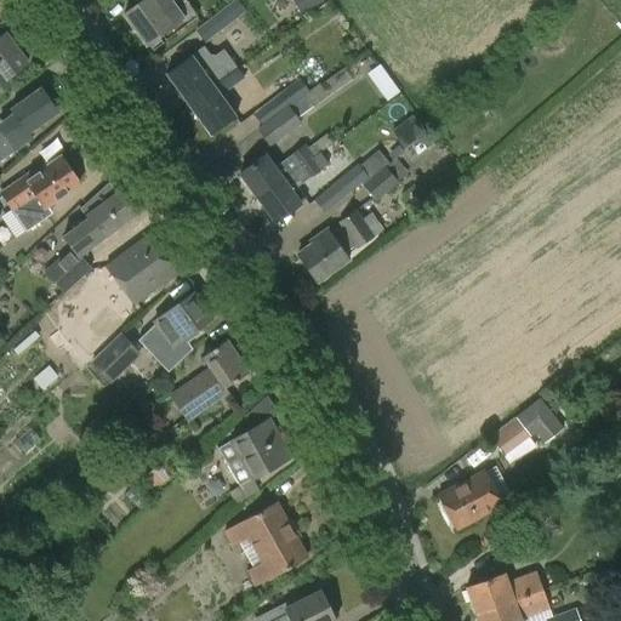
[(165,40),(198,17),(184,0),(176,0),(172,3),(170,0),(143,0),(124,15),(146,46),(160,35),(165,40)]
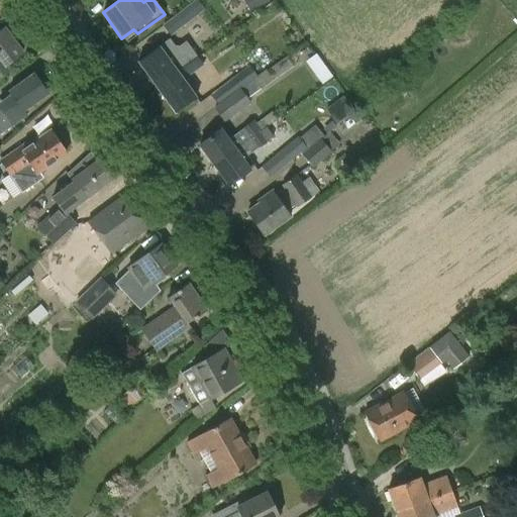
[(245,0),(251,12),(269,3),(267,0),(245,0)]
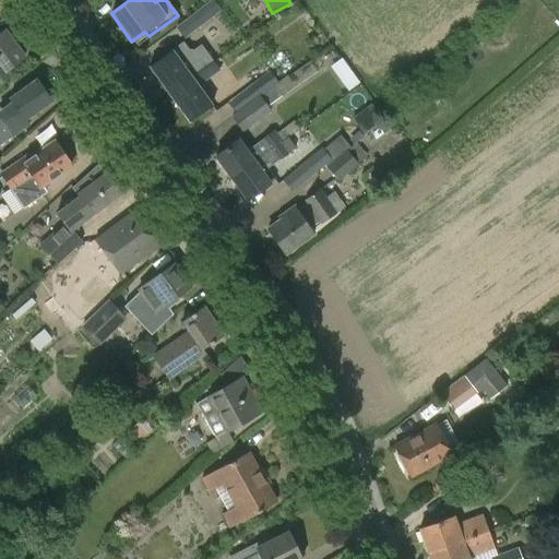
[(177,28),(186,39),(211,19),(203,9),(177,28)]
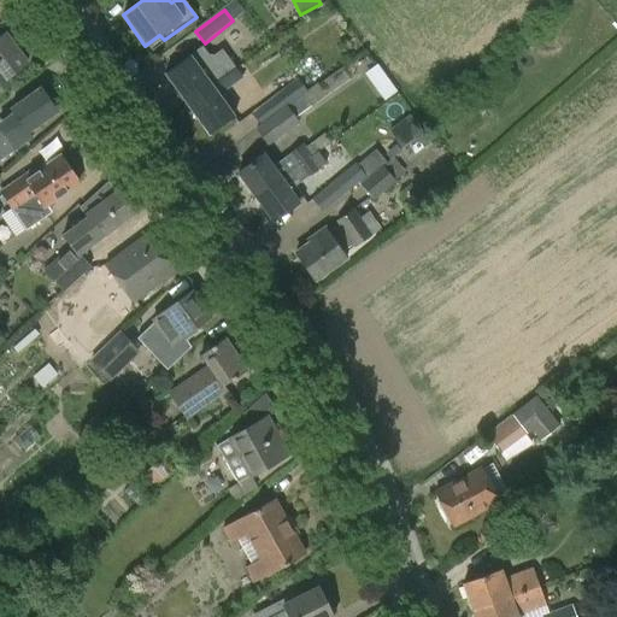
[(0,92),(9,87),(4,81),(27,64),(4,33),(0,35),(0,92)]
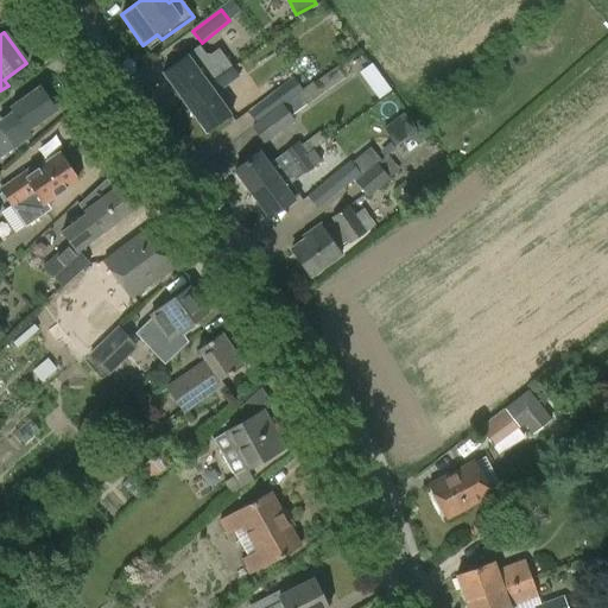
[(204,59),(196,48),(163,73),(184,102),(234,67),(228,58),(227,59),(221,52),(209,61),(204,59)]
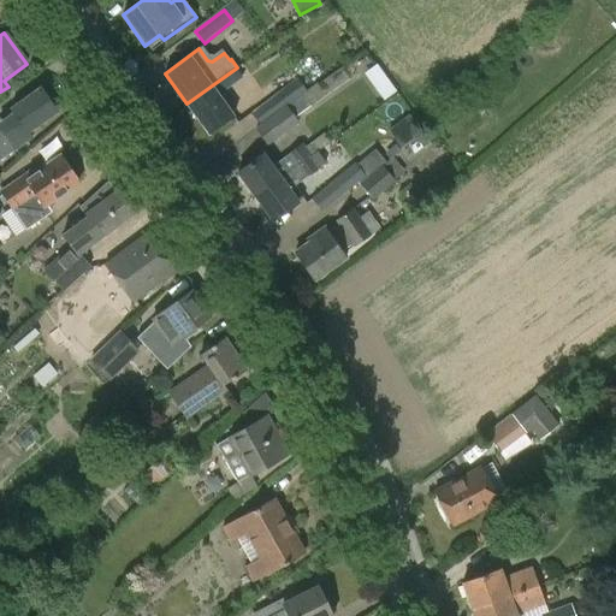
[(244,78),(237,67),(187,104),(209,135),(234,117),(219,96),(244,78)]
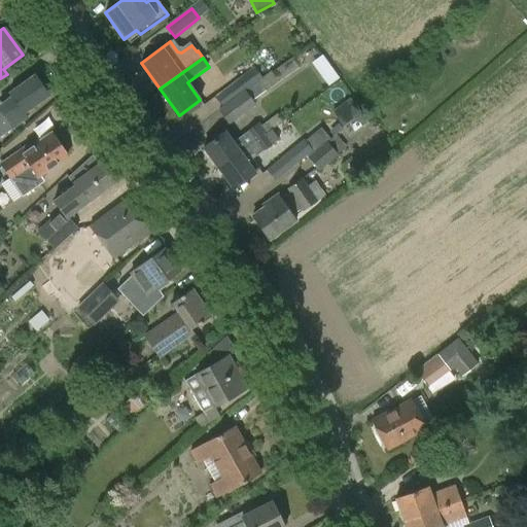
[(215,98),(221,107),(261,77),(254,68),(215,98)]
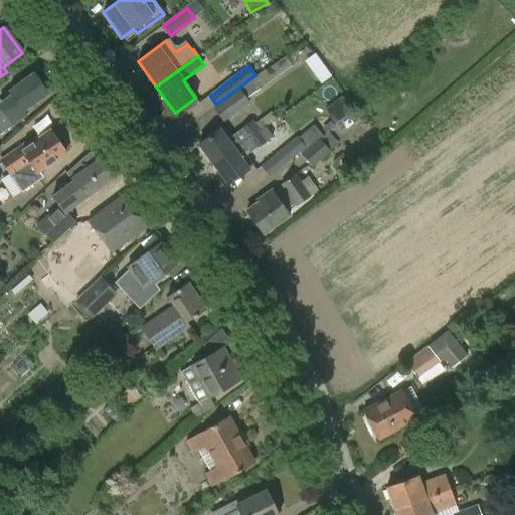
[(325,67),(316,74),(323,83),(332,76),(325,67)]
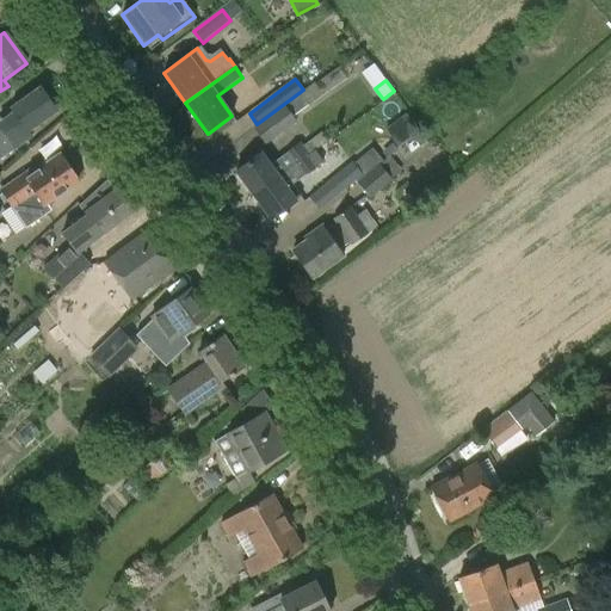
[(29,131),(56,111),(55,109),(60,106),(50,93),(47,97),(39,86),(0,113),(0,116),(8,128),(5,130),(17,147),(32,136),(29,131)]
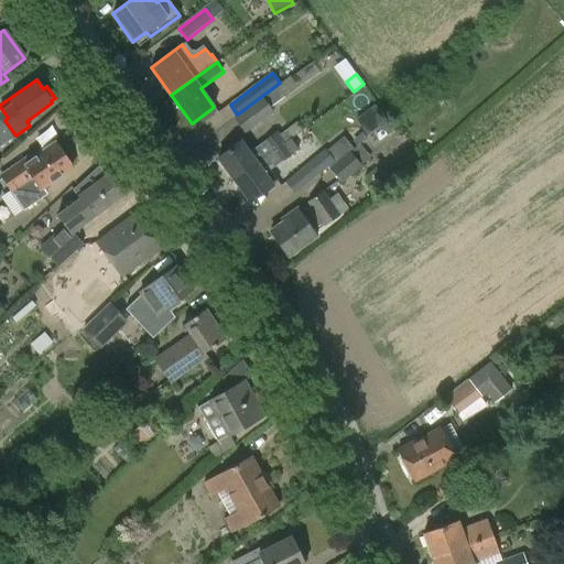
[(281,85),(280,83),(237,115),(238,116),(234,119),(246,134),(274,112),(271,108),(285,97),(278,87),(281,85)]
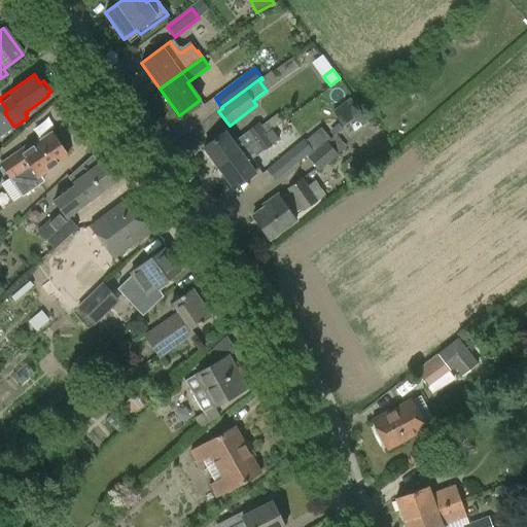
[(331,112),(343,128),(361,114),(349,99),(331,112)]
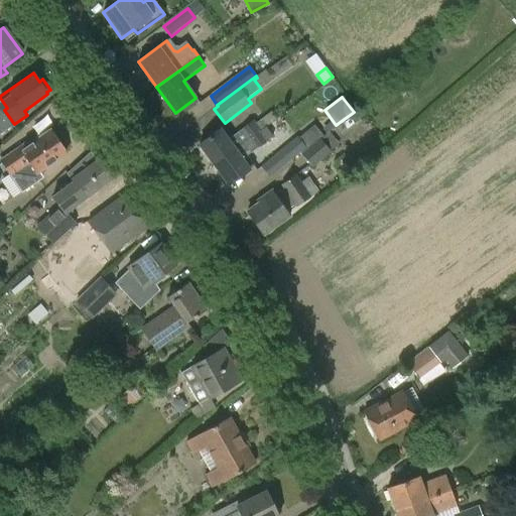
[(260,130),(265,127),(276,119),(271,112),(255,123),(254,121),(243,128),(243,129),(250,138),(260,130)]
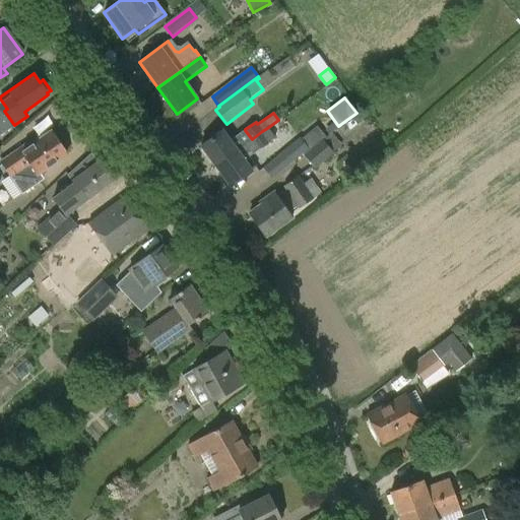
[(262,131),(252,139),(260,149),(275,138),(267,128),(262,131)]
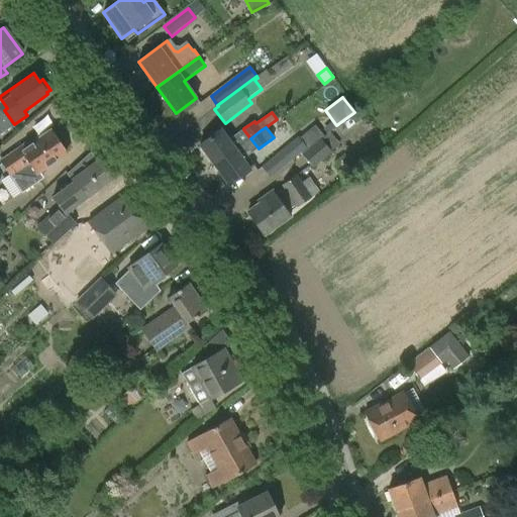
[(342,135),(336,128),(302,154),(313,168),(332,152),(331,151),(339,144),(336,140),(342,135)]
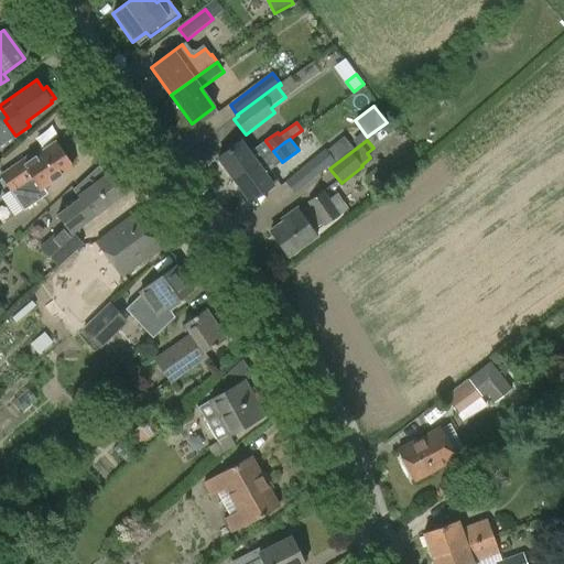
[(241,141),(217,159),(232,180),(273,151),(266,141),(250,153),(241,141)]
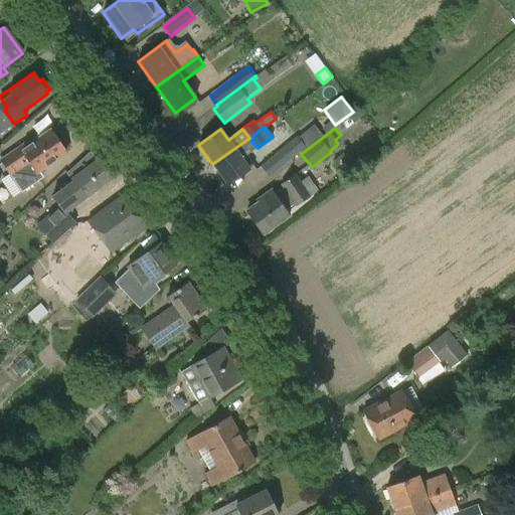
[(38,138),(37,136),(14,151),(0,160),(0,161),(22,192),(36,182),(32,176),(65,153),(49,131),(38,138)]
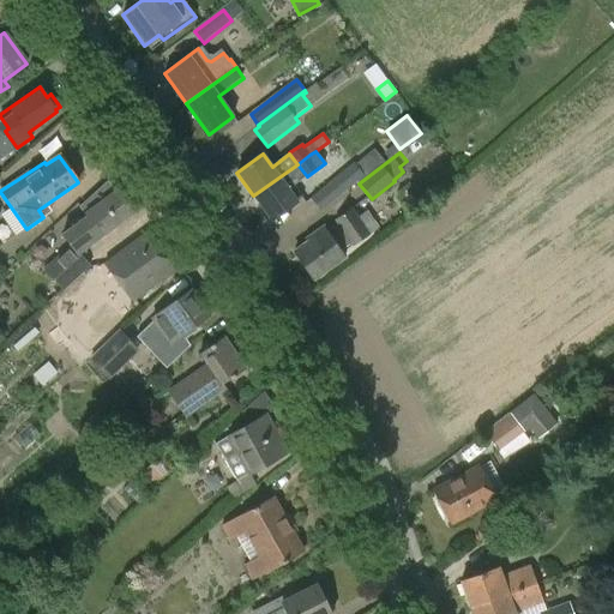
[(311,199),(321,212),(365,176),(354,163),(311,199)]
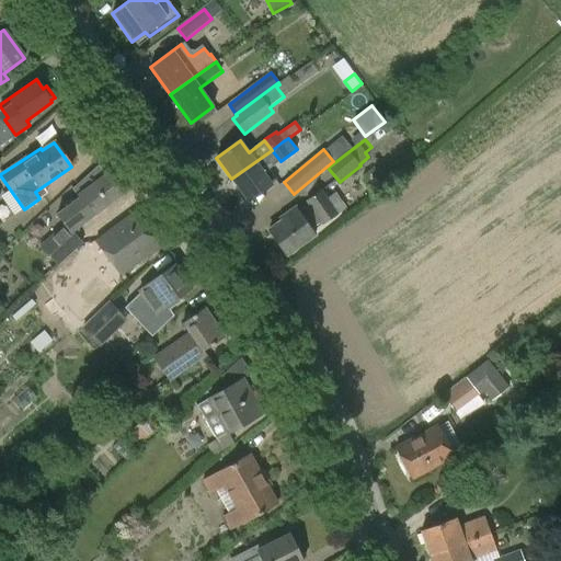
[(272,150),(231,179),(248,201),(271,184),(264,174),(281,161),(272,150)]
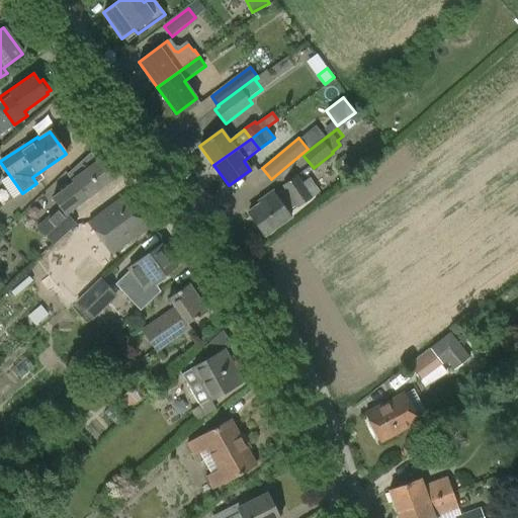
[(112,180),(98,160),(93,163),(88,156),(68,175),(74,182),(52,198),(57,204),(35,226),(54,245),(75,225),(66,214),(112,180)]
